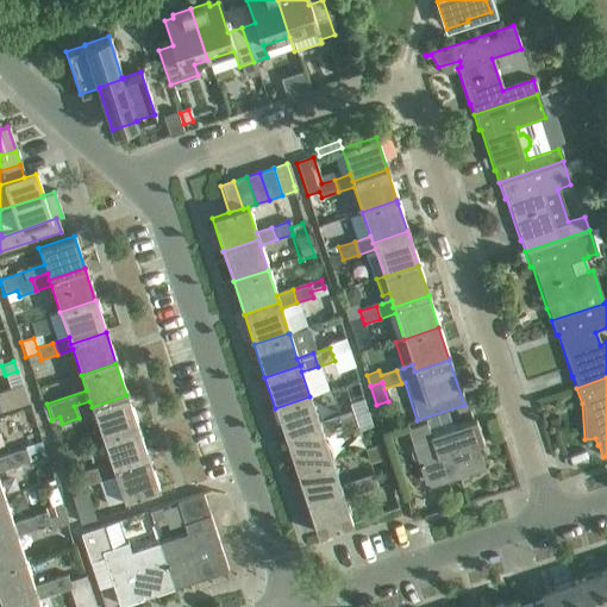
[(0,413),(27,404),(22,386),(0,392),(0,413)]
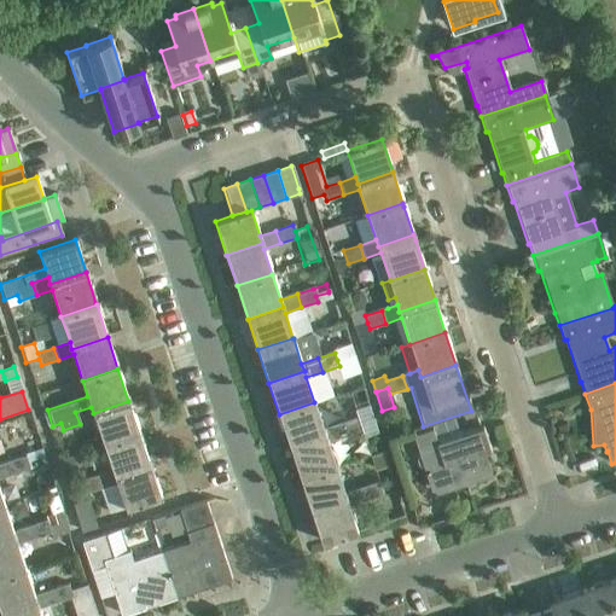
[(139,434),(139,433),(128,401),(93,413),(91,407),(75,412),(80,424),(96,419),(104,445),(139,434)]
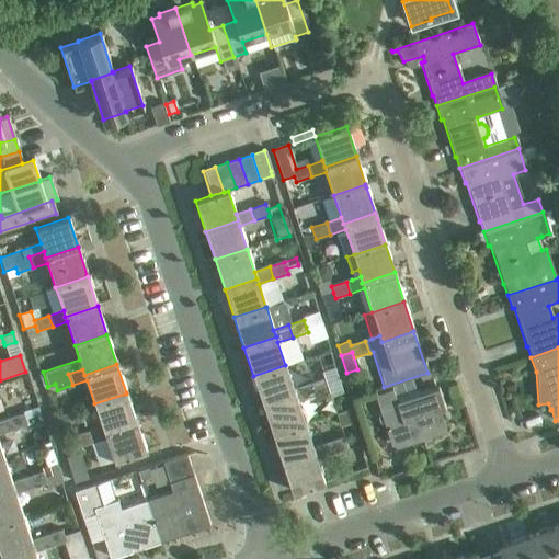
[(293,388),(285,366),(285,365),(253,376),(263,407),(295,396),(293,388)]
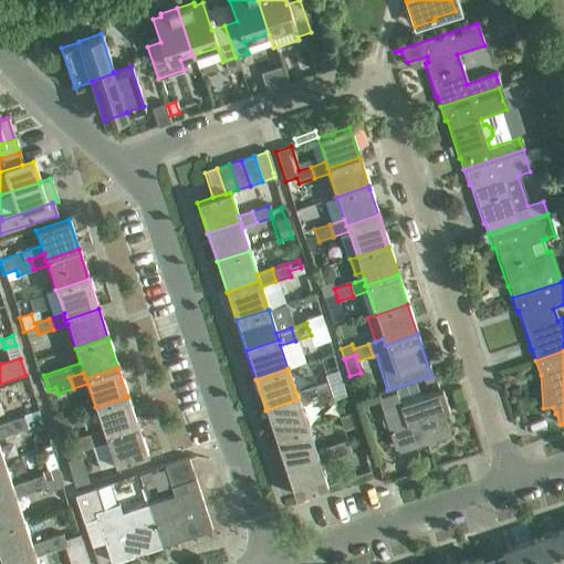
[(314,399),(330,395),(325,382),(311,387),(314,399)]
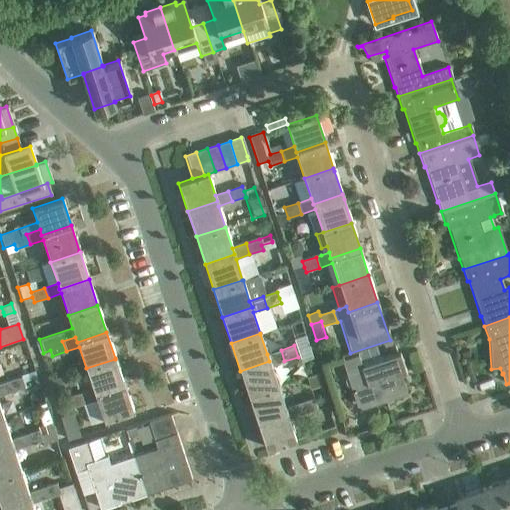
[(271,366),(284,361),(281,350),(267,354),(269,361),(240,371),(248,396),(278,387),(271,366)]
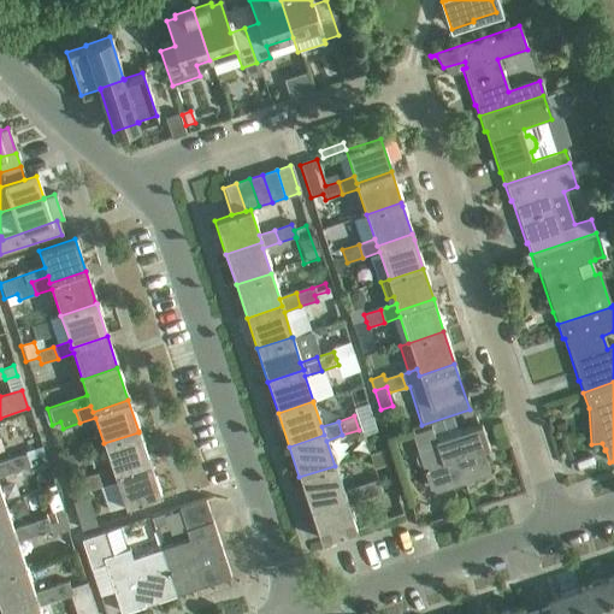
[(430,427),(412,434),(418,455),(415,455),(413,459),(415,466),(419,467),(421,466),(429,490),(435,493),(489,474),(480,452),(488,449),(480,426),(435,441),(430,427)]
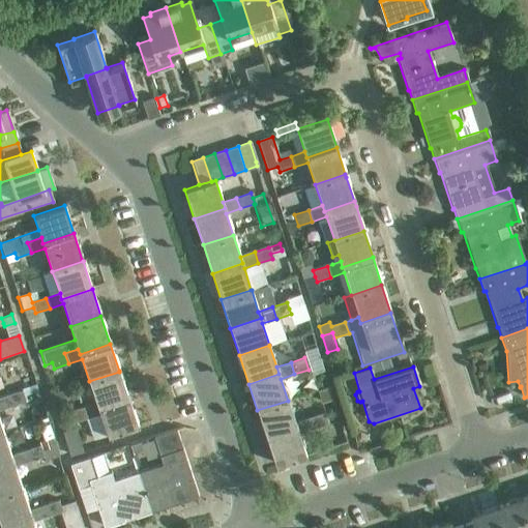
[(98,409),(128,399),(119,372),(89,381),(96,404),(98,409)]
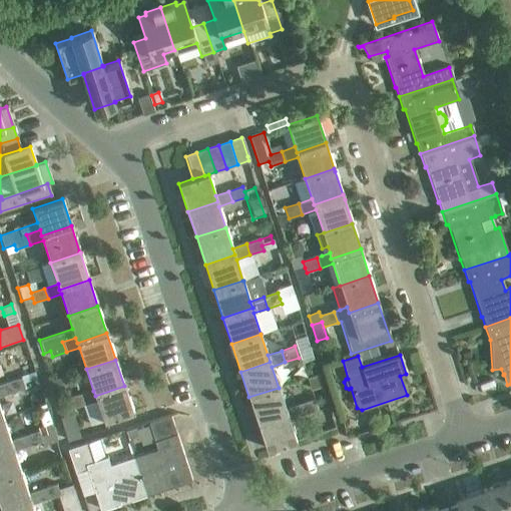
[(317,376),(306,379),(310,391),(321,388),(317,376)]
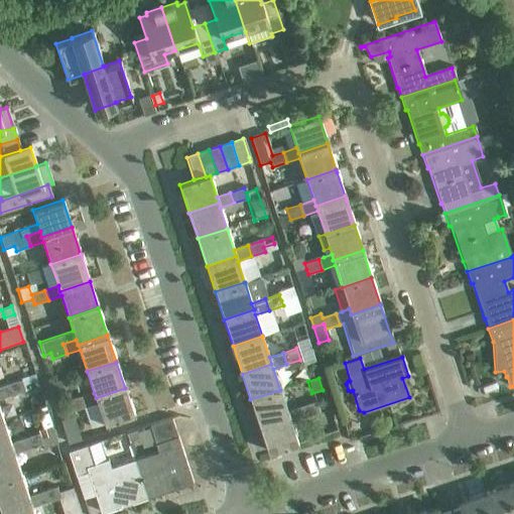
[(22,386),(20,381),(7,385),(10,396),(22,392),(24,391),(22,386)]
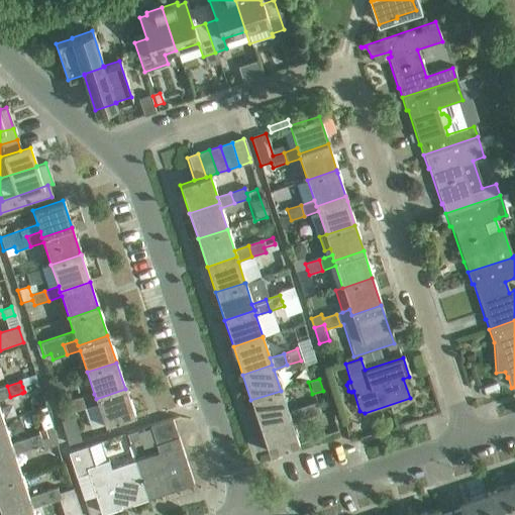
[(23,397),(39,392),(36,383),(22,387),(24,392),(22,393),(23,397)]
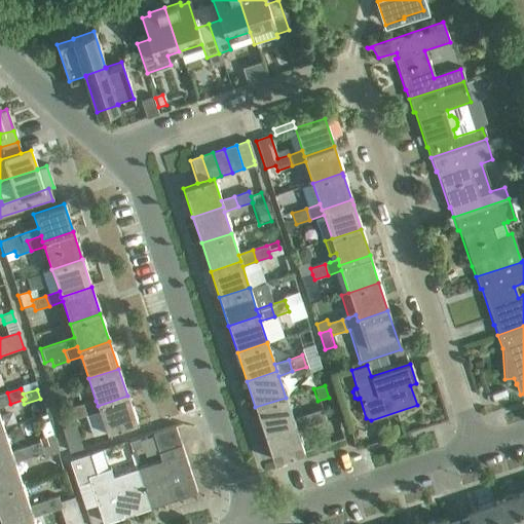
[(0,407),(10,404),(7,393),(0,395),(0,432),(3,431),(0,420),(0,407)]
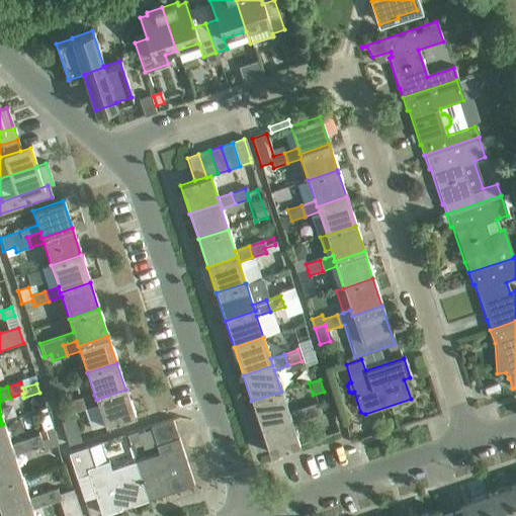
[(104,426),(116,423),(135,417),(125,390),(96,400),(94,395),(81,399),(84,409),(87,408),(94,430),(104,426)]
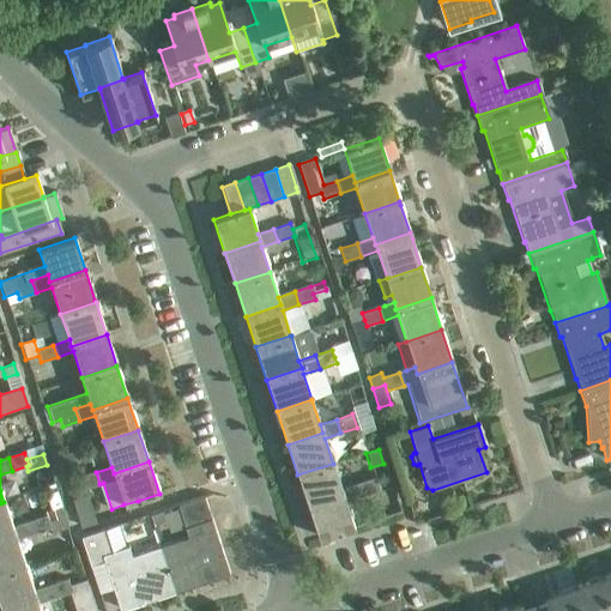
[(342,489),(333,464),(297,475),(308,508),(344,496),(342,489)]
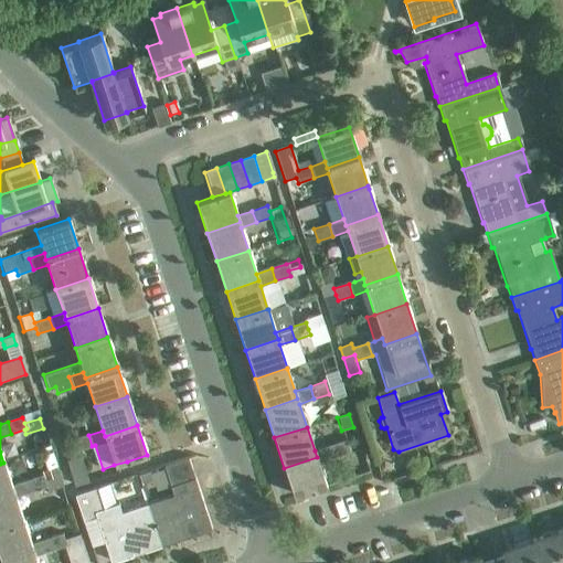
[(72,441),(76,452),(92,446),(88,435),(72,441)]
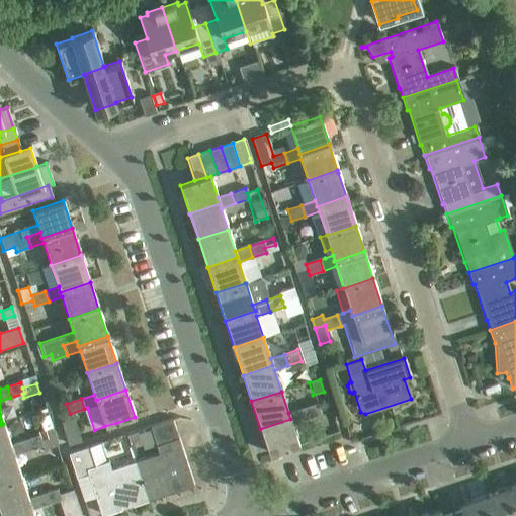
[(316,404),(302,409),(306,419),(319,415),(316,404)]
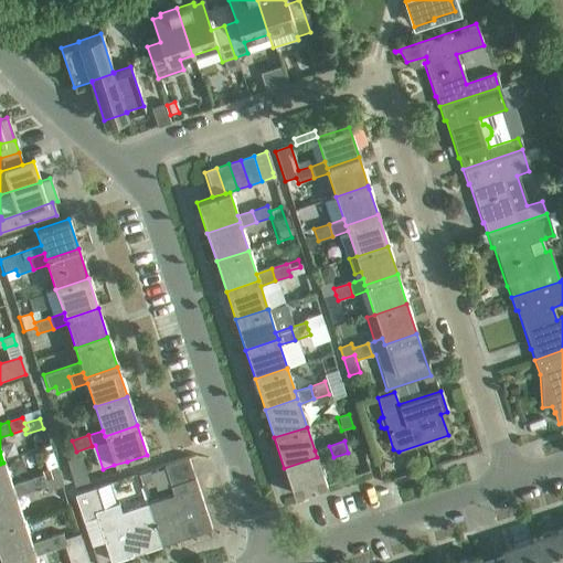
[(318,463),(333,457),(329,446),(315,450),(317,457),(284,468),(294,497),(326,487),(318,463)]
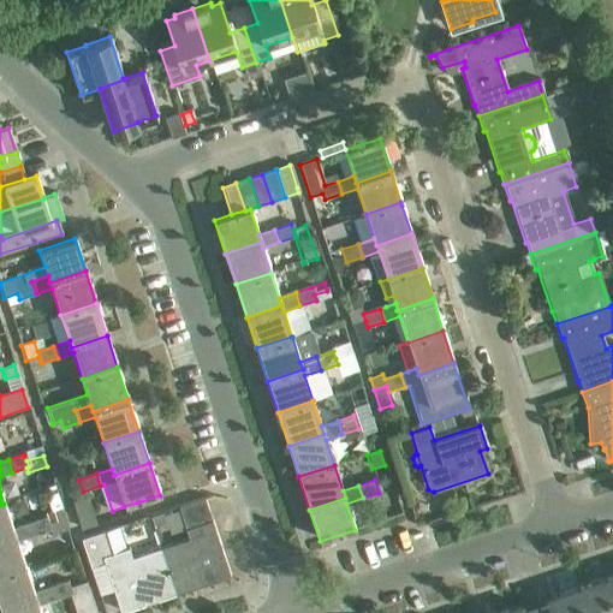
[(69,500),(78,529),(93,524),(84,495),(69,500)]
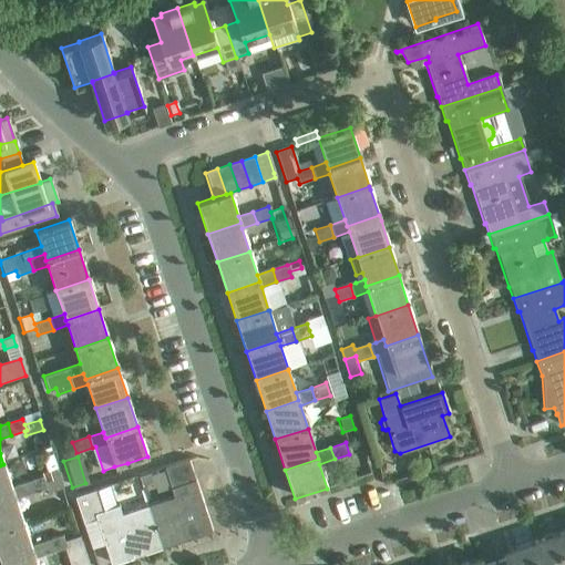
[(147,506),(161,548),(160,544),(176,538),(177,543),(211,532),(187,460),(163,468),(171,489),(173,499),(147,506)]
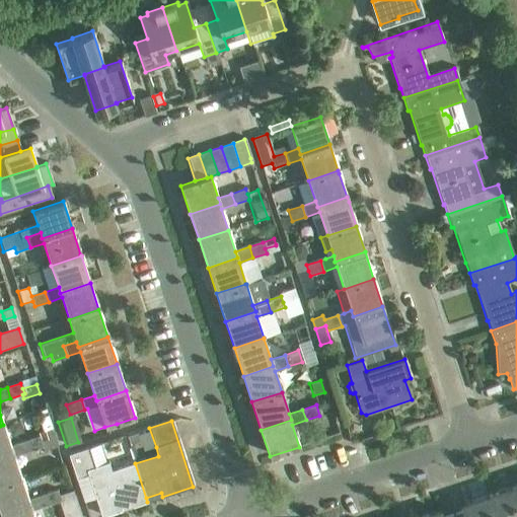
[(0,455),(13,452),(10,446),(3,425),(0,426),(0,455)]
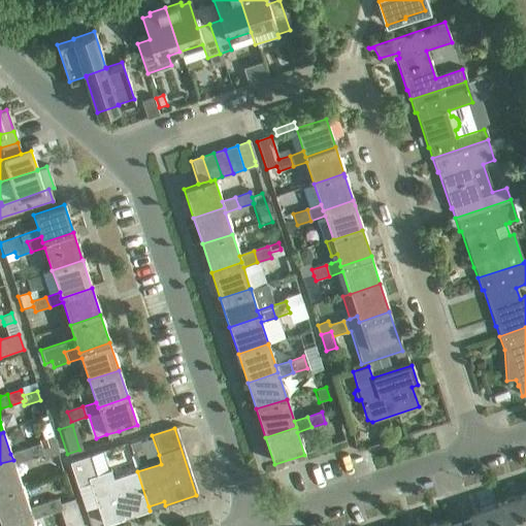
[(43,455),(39,444),(25,449),(29,460),(43,455)]
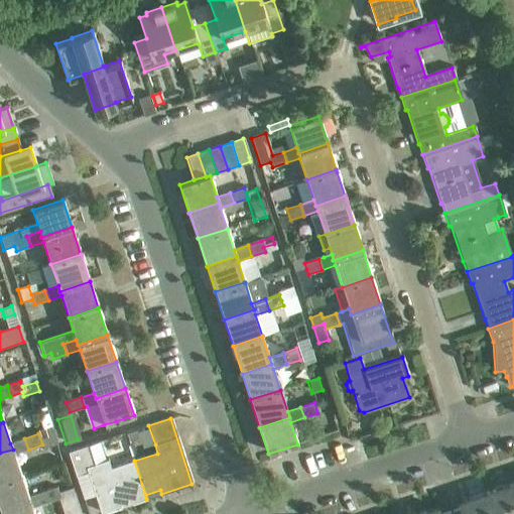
[(13,450),(0,453),(0,481),(20,475),(14,455),(28,450),(24,438),(10,443),(13,450)]
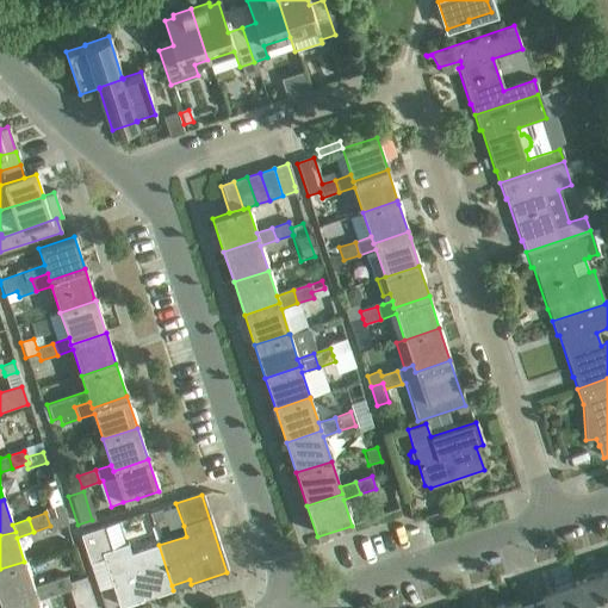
[(126,545),(110,550),(103,527),(80,534),(88,563),(103,558),(118,607),(122,607),(155,596),(153,591),(171,585),(172,590),(173,590),(159,545),(130,554),(126,545)]
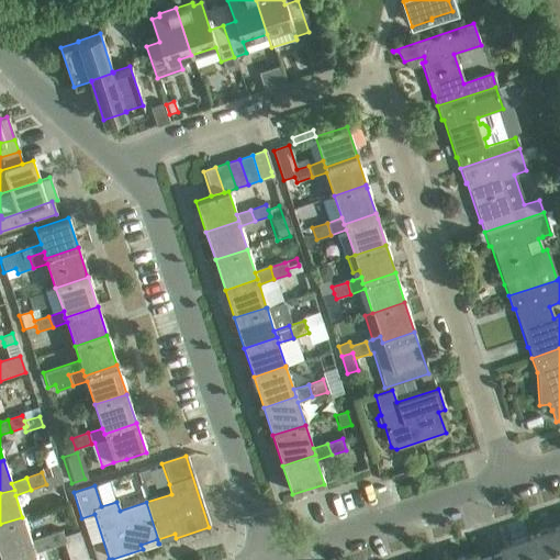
[(22,517),(0,524),(0,555),(1,558),(33,548),(31,541),(22,517)]
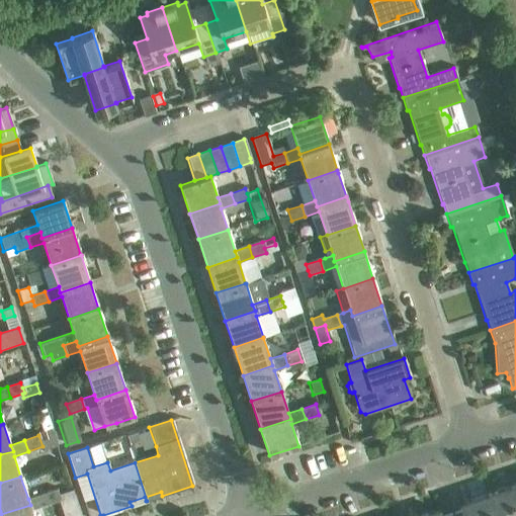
[(515,515),(515,514),(508,488),(485,496),(491,515),(515,515)]
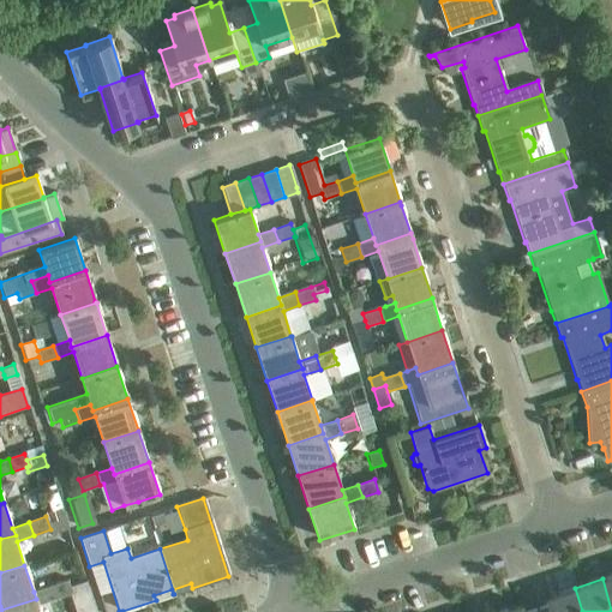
[(84,581),(69,587),(66,580),(51,586),(54,599),(69,594),(71,593),(70,587),(85,582),(84,581)]
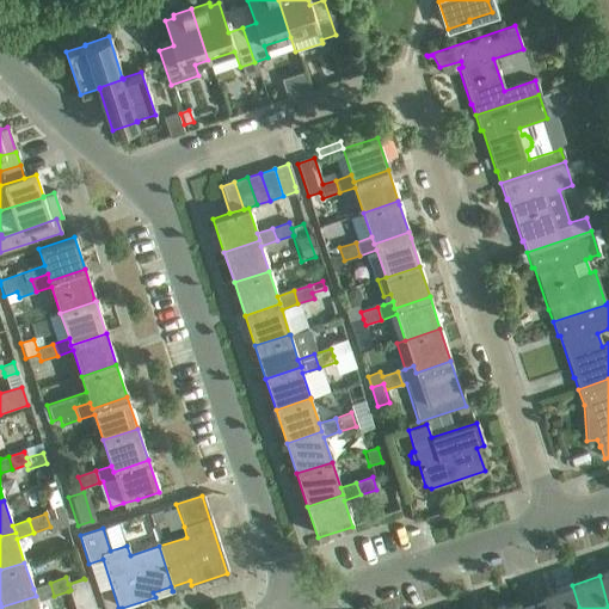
[(93,608),(85,579),(69,584),(71,590),(68,591),(73,608),(93,608)]
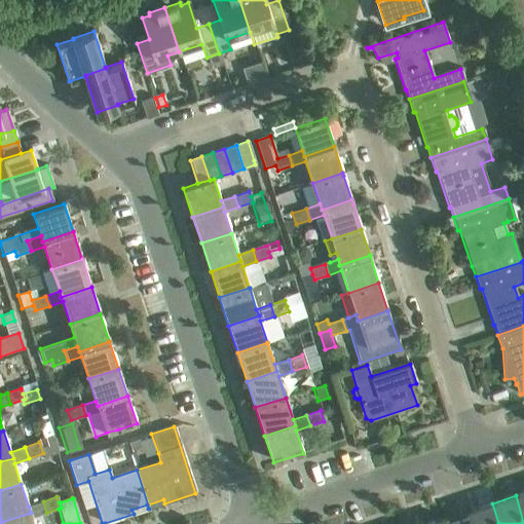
[(34,523),(32,518),(46,513),(43,501),(29,507),(31,513),(1,522),(1,523),(34,523)]
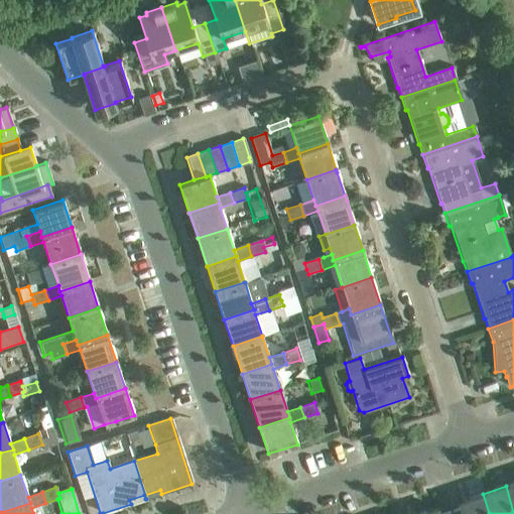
[(461,508),(451,512),(451,513),(489,513),(483,494),(459,502),(461,508)]
